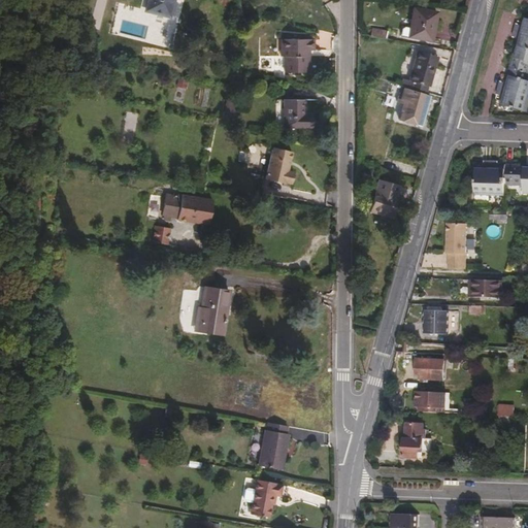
[(169,17),(173,0),(150,0),(147,11),(169,17)]
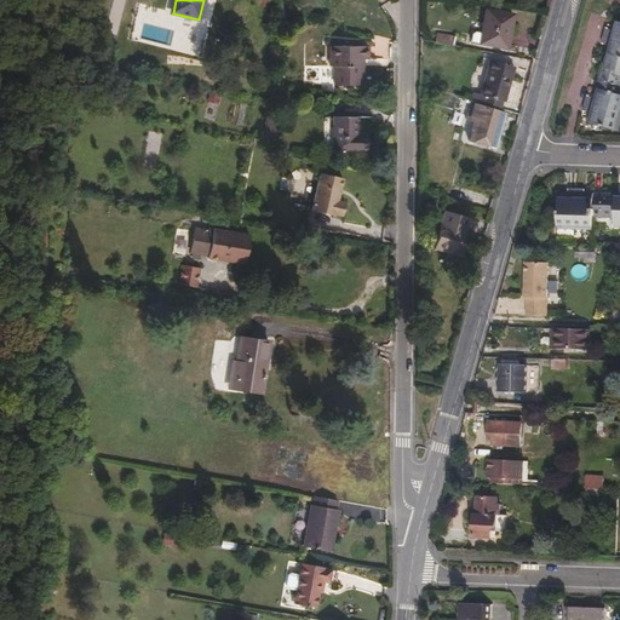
[(507,49),(512,16),(486,12),(481,34),(480,44),(507,49)]
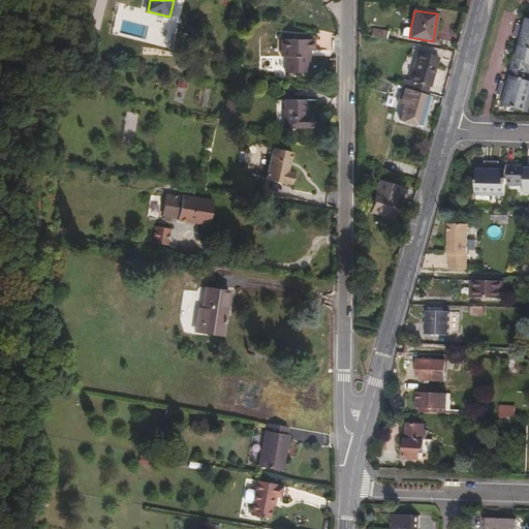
[(527,112),(528,105),(528,80),(528,76),(528,18),(525,17),(500,103),(527,112)]
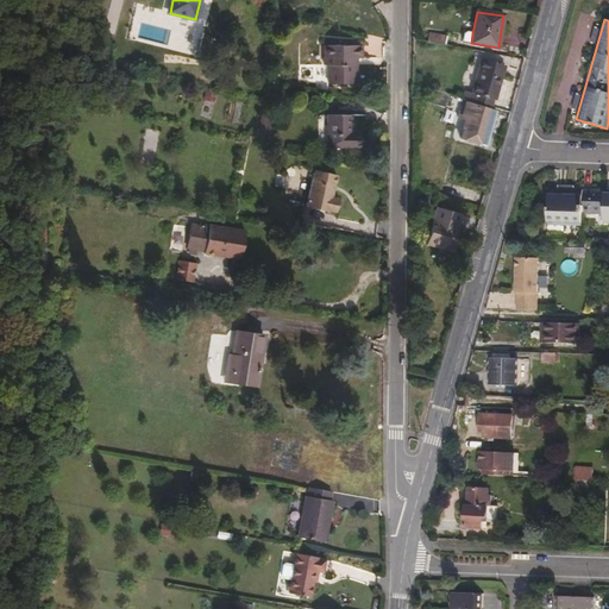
[(471,43),(472,33),(466,32),(464,35),(462,42),(471,43)]
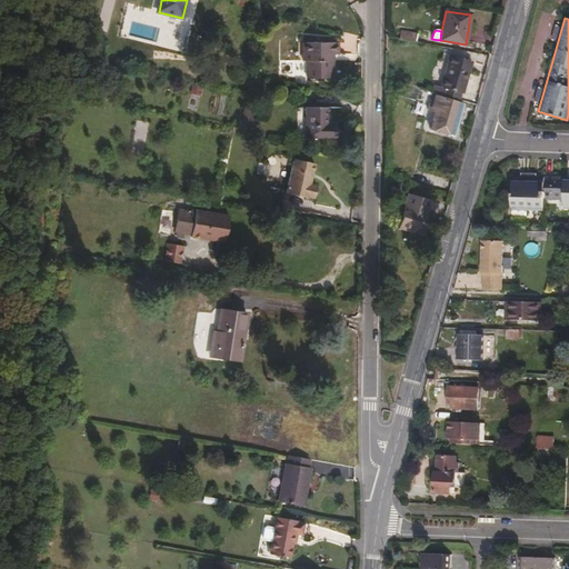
[(416,42),(416,35),(399,32),(398,40),(416,42)]
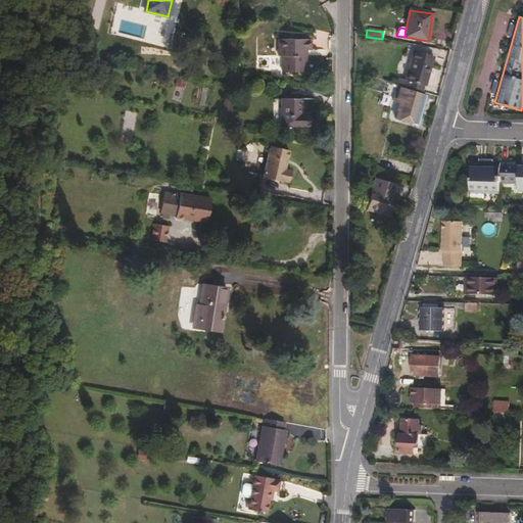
[(302,69),(302,53),(299,53),(299,51),(299,49),(308,48),(308,37),(278,38),(278,53),(282,54),(283,69),(285,69),(302,69)]
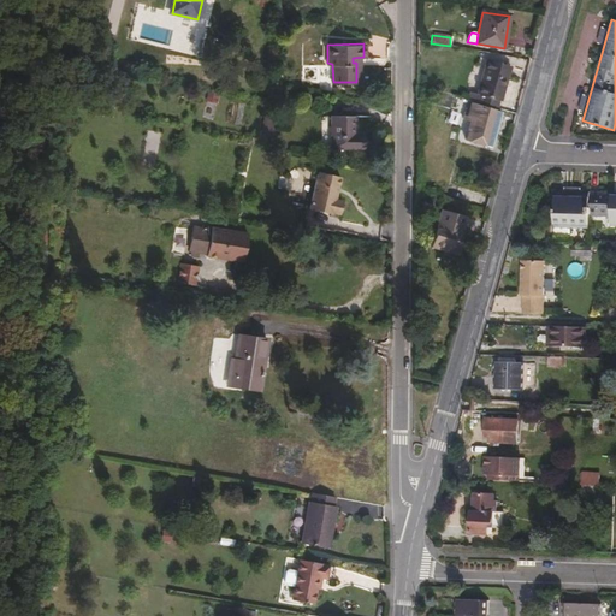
[(499,102),(509,67),(486,61),(477,95),(467,94),(466,99),(480,104),(495,107),(497,102),(499,102)]
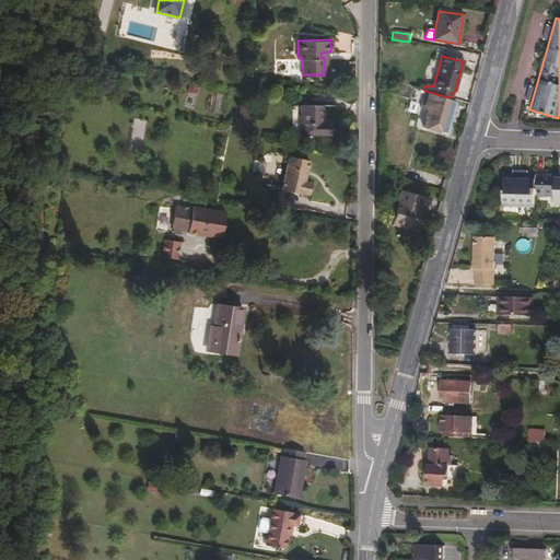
[(446,135),(455,103),(451,102),(435,97),(427,95),(423,106),(429,107),(429,111),(426,111),(422,127),(446,135)]
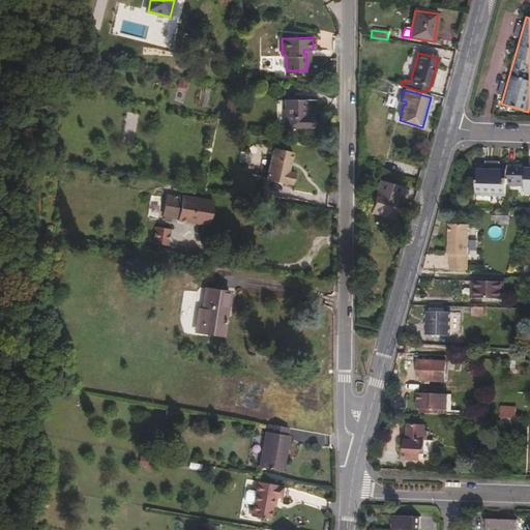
[(310,128),(310,115),(305,115),(304,99),(284,100),(284,128),(310,128)]
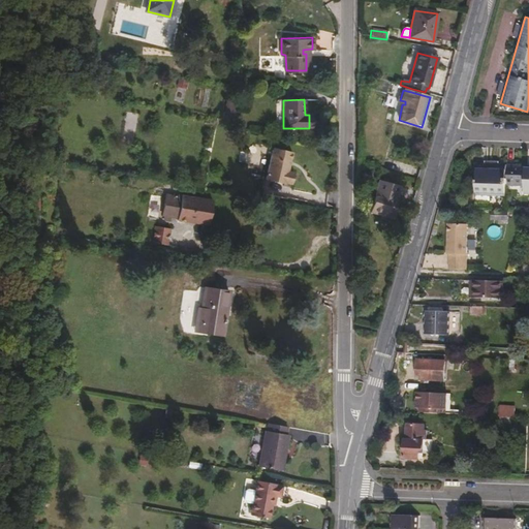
[(288,183),(290,170),(287,170),(291,151),(273,147),(265,178),(283,183),(284,182),(288,183)]
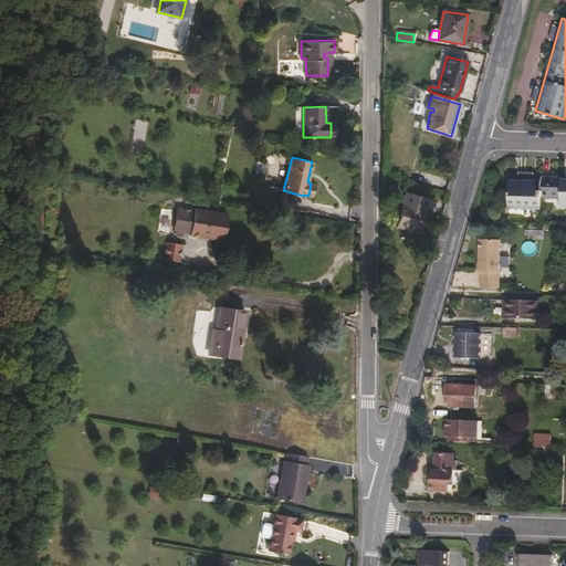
[(543,178),(510,177),(510,207),(541,208),(542,198),(562,198),(562,207),(565,206),(565,175),(543,175),(543,178)]
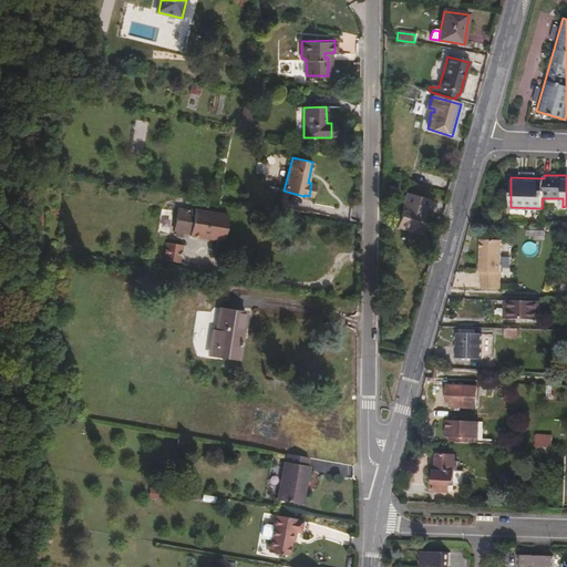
[(428,212),(430,200),(406,194),(402,209),(429,217),(430,212),(428,212)]
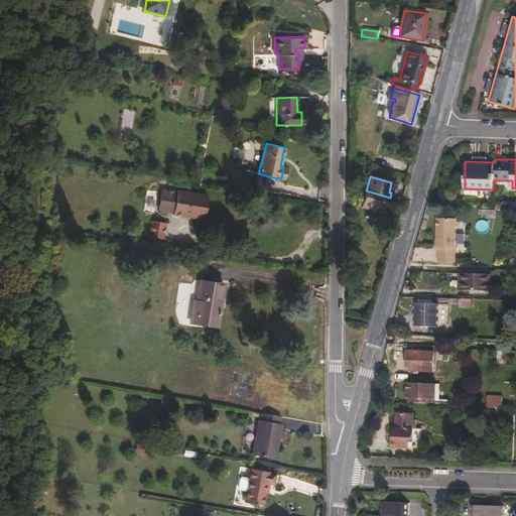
[(386,214),(390,198),(366,190),(362,208),(386,214)]
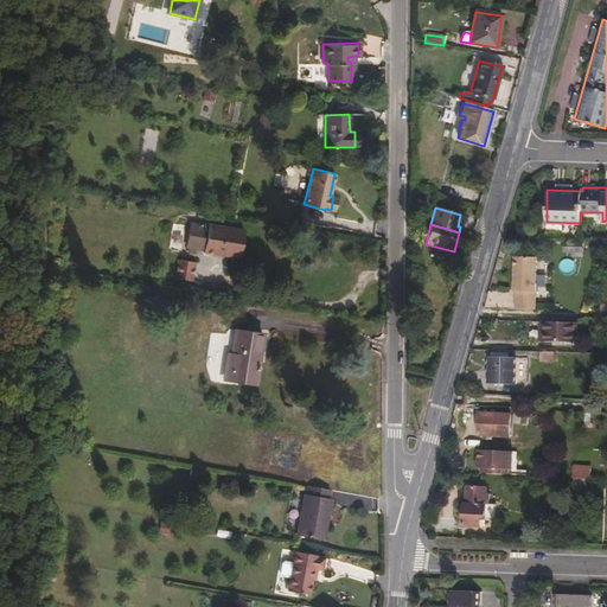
[(236,262),(241,234),(209,228),(208,230),(192,228),(189,250),(190,250),(191,254),(203,256),(204,251),(211,253),(211,257),(236,262)]
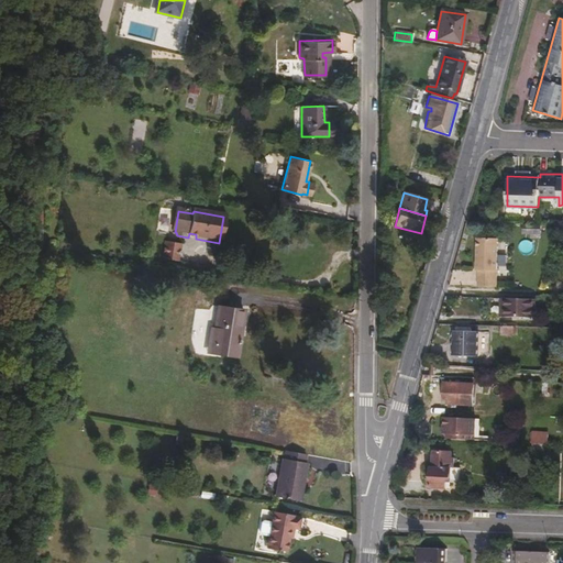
[(497,286),(498,238),(477,238),(477,269),(479,269),(478,286),(497,286)]
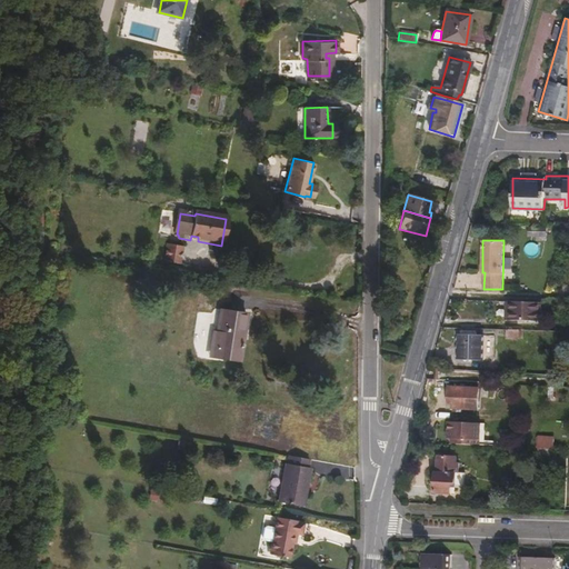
[(188,269),(190,250),(175,248),(171,266),(188,269)]
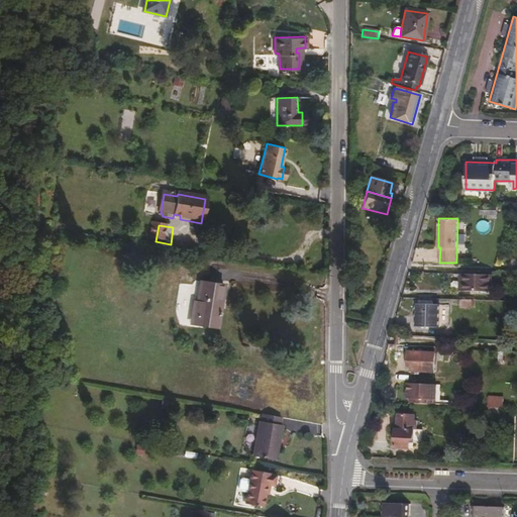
[(490,291),(491,275),(461,274),(460,290),(490,291)]
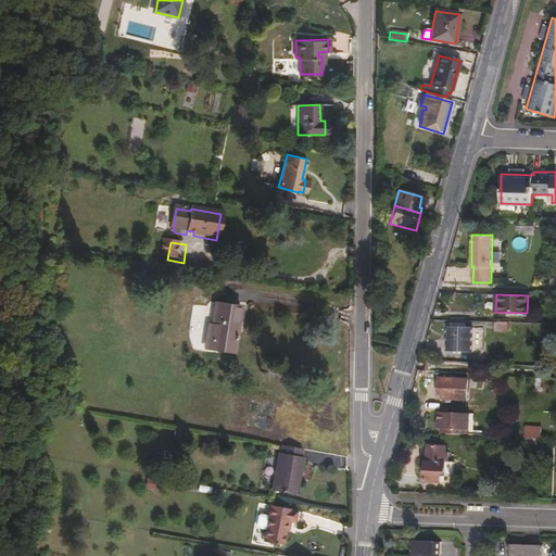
[(235,354),(241,307),(216,304),(213,327),(211,340),(220,342),(219,352),(235,354)]
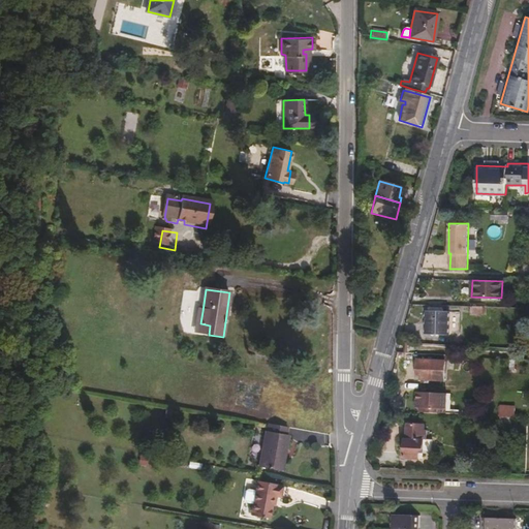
[(209,335),(210,325),(200,323),(203,311),(199,310),(195,333),(209,335)]
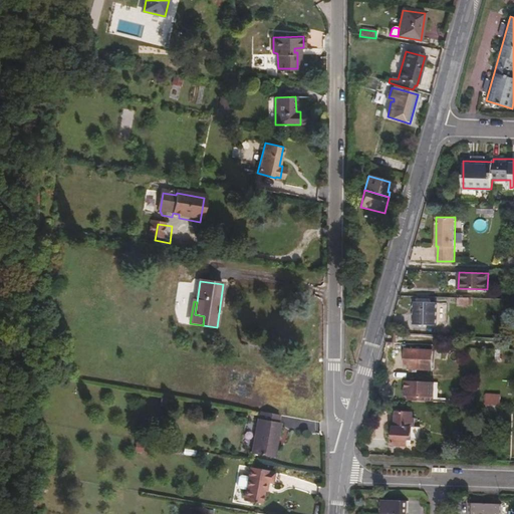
[(436,324),(436,302),(415,301),(414,323),(436,324)]
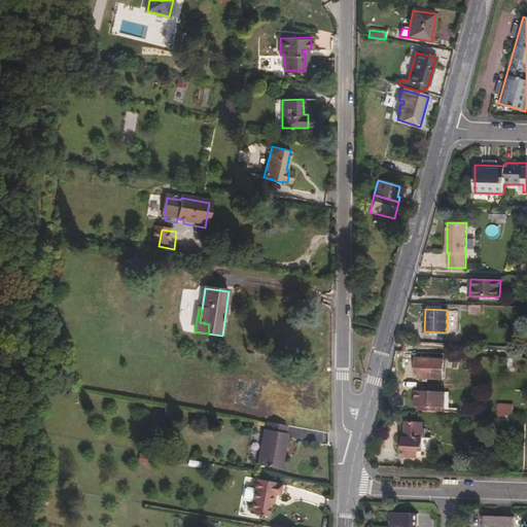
[(444,378),(444,369),(442,367),(432,369),(432,360),(432,358),(416,357),(416,377),(444,378)]
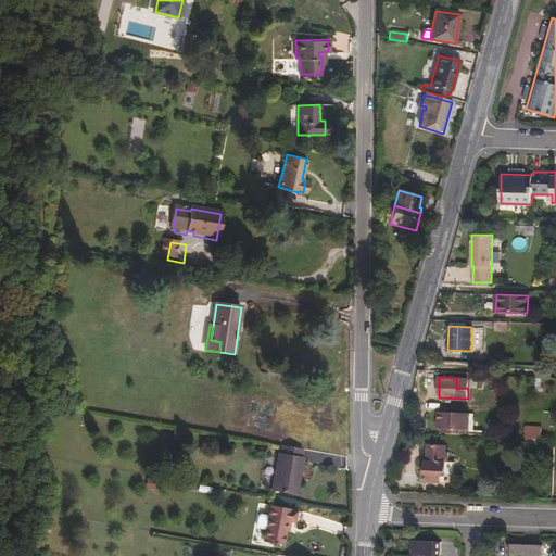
[(469,430),(470,414),(439,413),(439,429),(442,429),(442,433),(451,434),(451,430),(469,430)]
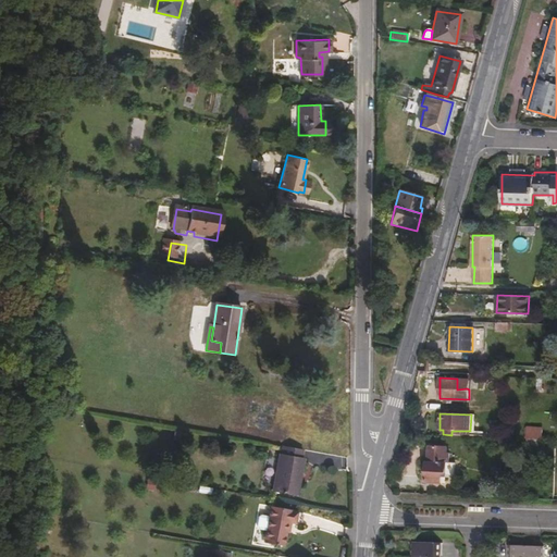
[(300,473),(305,455),(301,455),(302,447),(283,444),(282,452),(280,452),(271,489),(293,493),(296,473),(300,473)]
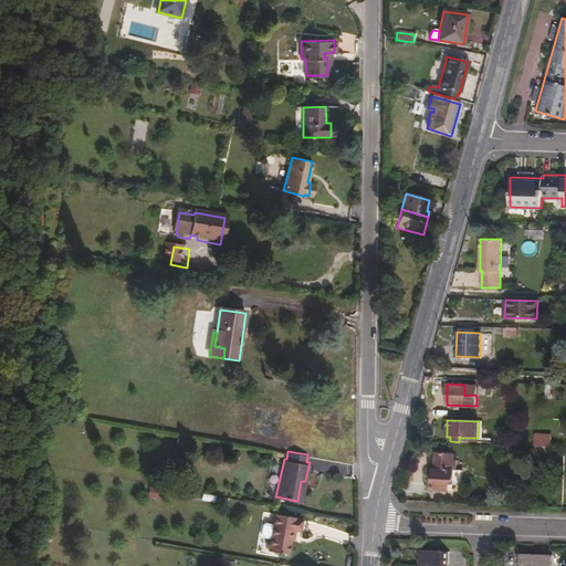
[(453,480),(454,469),(463,469),(463,461),(435,460),(435,468),(433,469),(433,489),(449,490),(449,480),(453,480)]
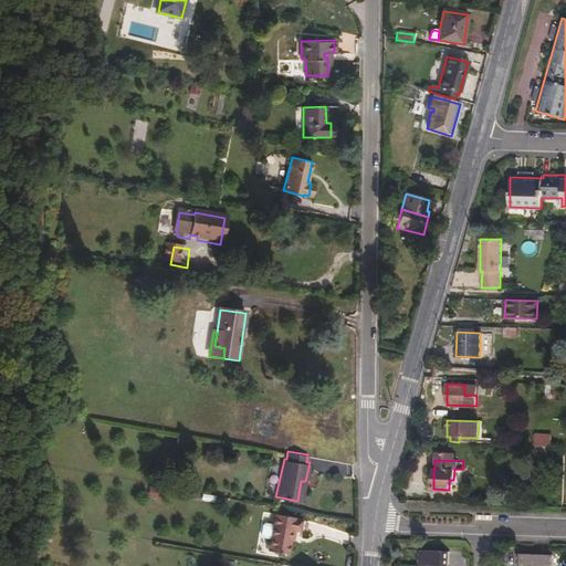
[(280,552),(284,527),(291,528),(297,530),(299,519),(287,516),(286,515),(266,512),(264,524),(262,538),(260,548),(280,552)]
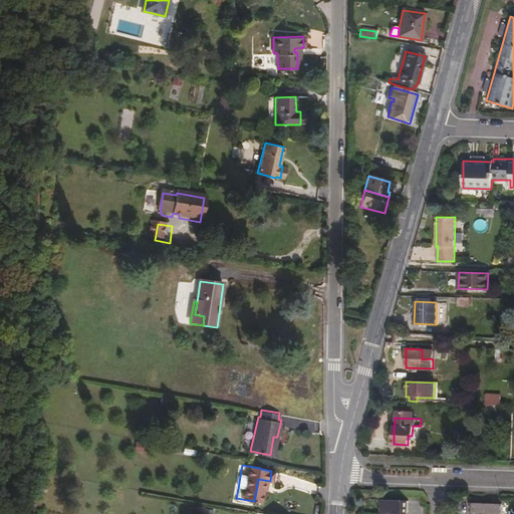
[(238,489),(240,476),(236,475),(234,475),(231,477),(230,484),(233,488),(238,489)]
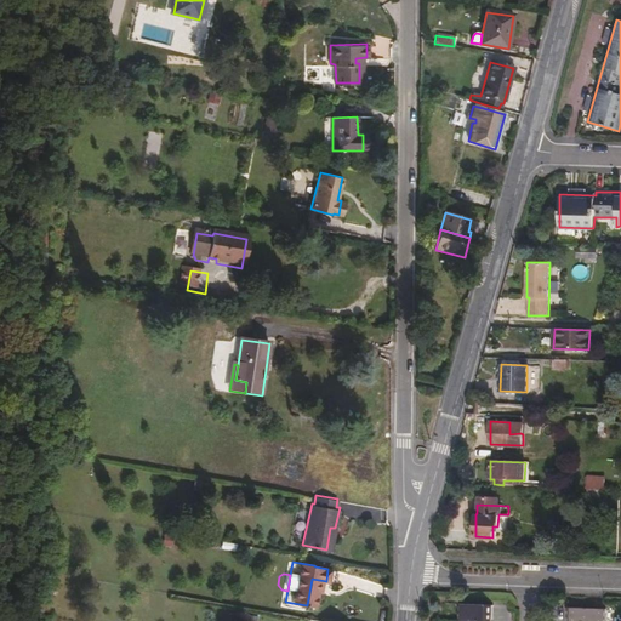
[(493,620),(494,607),(462,607),(461,620),(493,620)]
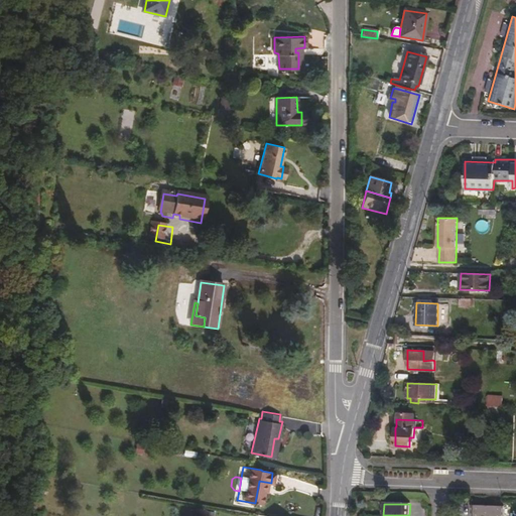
[(505,515),(506,508),(473,507),(472,515),(505,515)]
